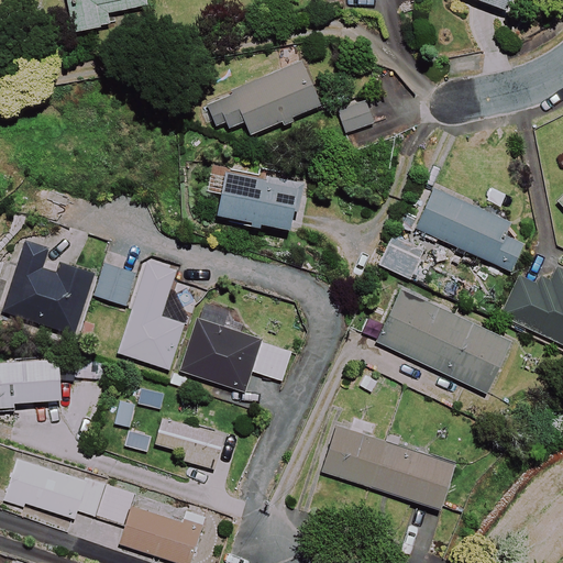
[(65,0),(73,34),(110,26),(107,14),(147,7),(145,0),(65,0)]
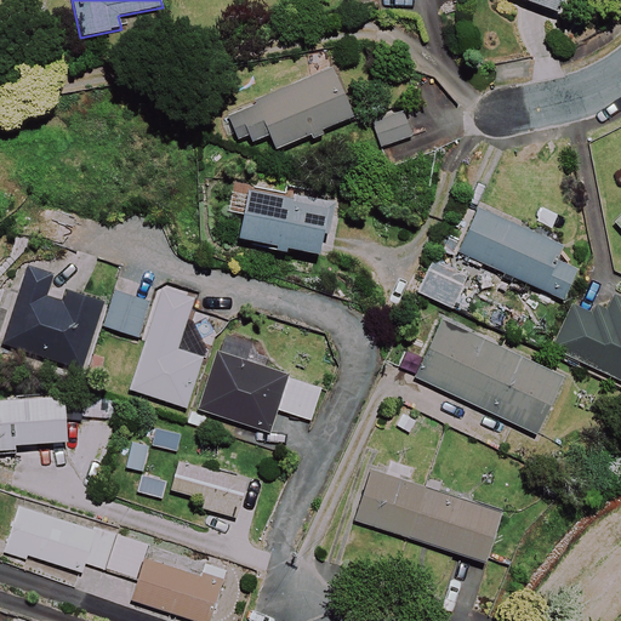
[(520,0),(557,13),(560,0),(520,0)]
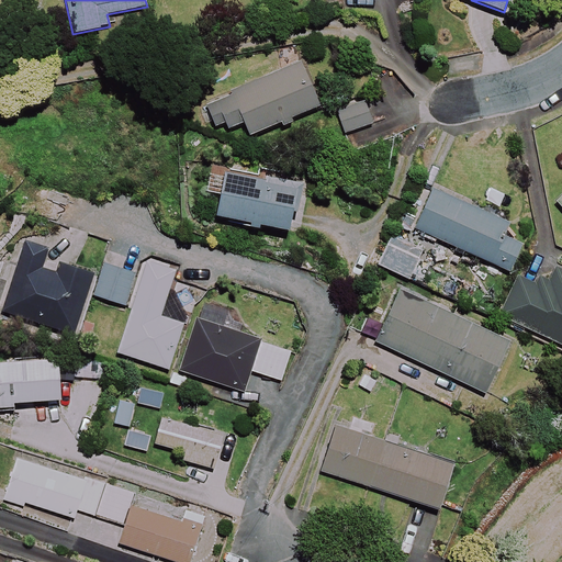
[(294,122),(292,117),(319,107),(301,63),(204,103),(214,126),(224,122),(227,130),(244,123),(249,136),(282,123),(283,127),(294,122)]
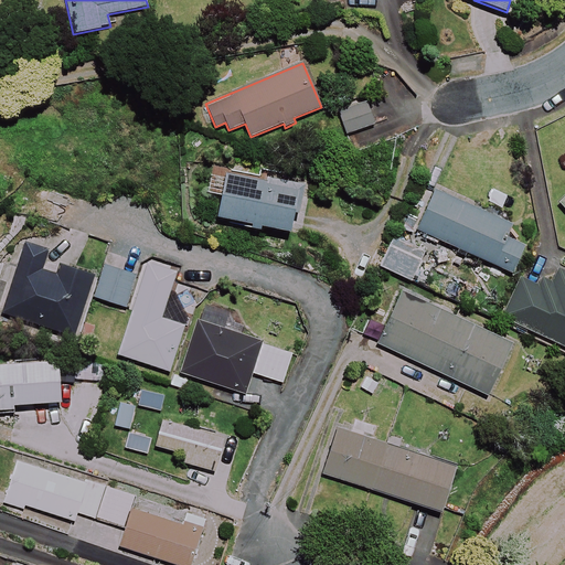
[(374,124),(365,100),(338,110),(347,135),(374,124)]
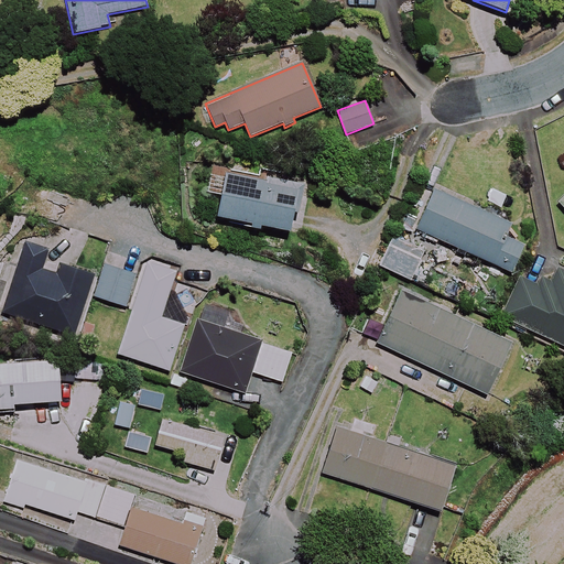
[(264,181),(210,170),(206,193),(221,196),(217,217),(293,232),(303,185),(266,177),(264,181)]
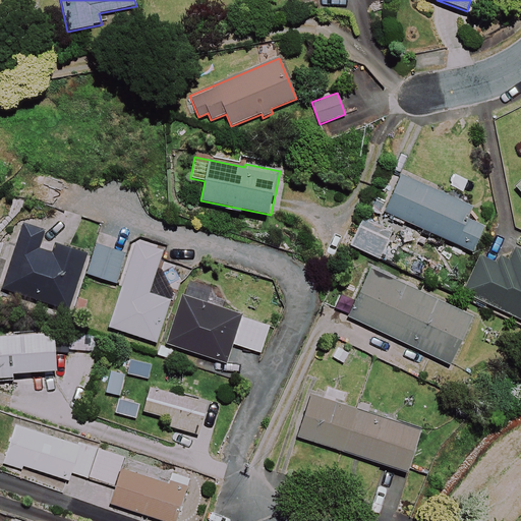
[(471,207),(401,175),(384,213),(471,252),(483,227),(466,219),(471,207)]
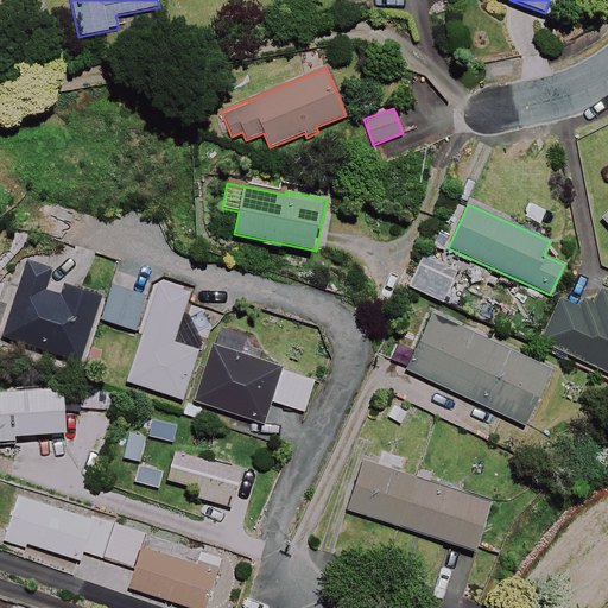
[(464,287),(451,282),(456,270),(424,255),(409,287),(435,299),(455,309),(464,287)]
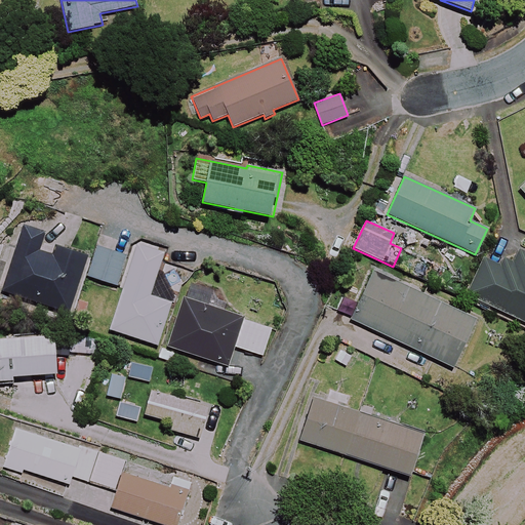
[(68,312),(86,256),(57,246),(55,252),(41,247),(46,234),(23,227),(2,289),(68,312)]
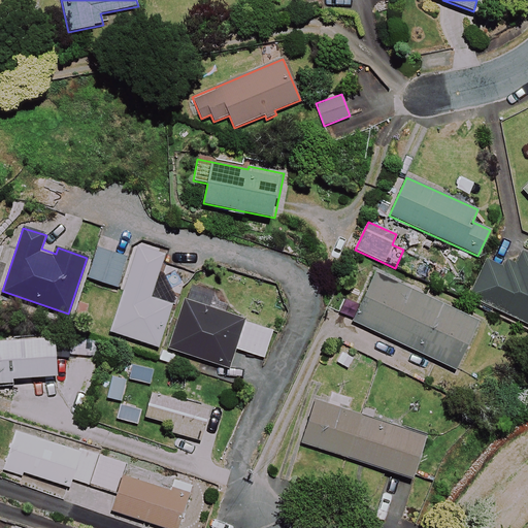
[(132,248),(102,236),(88,277),(117,288),(132,248)]
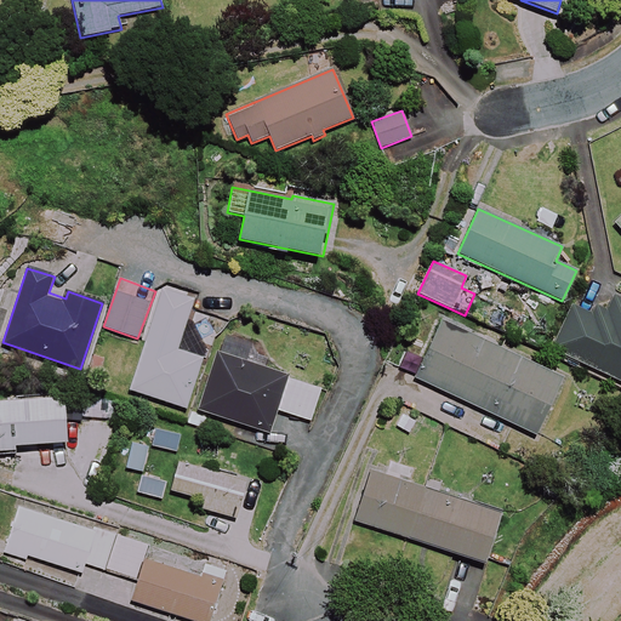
[(194,297),(163,288),(130,391),(186,408),(201,357),(177,349),(194,297)]
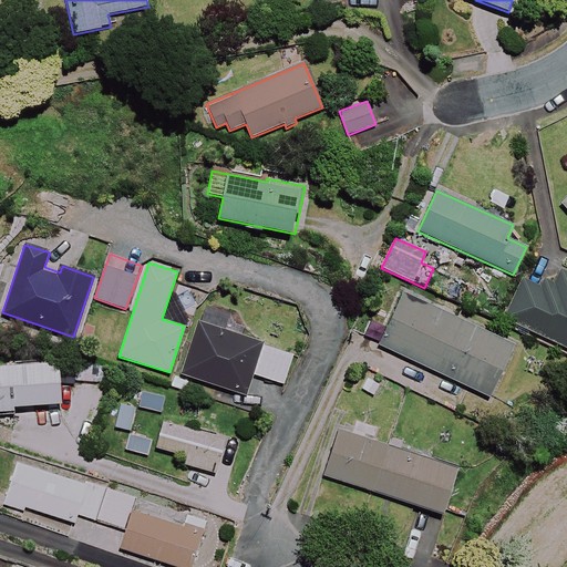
[(538,287),(519,278),(498,322),(566,354),(566,274),(560,270),(556,281),(538,287)]
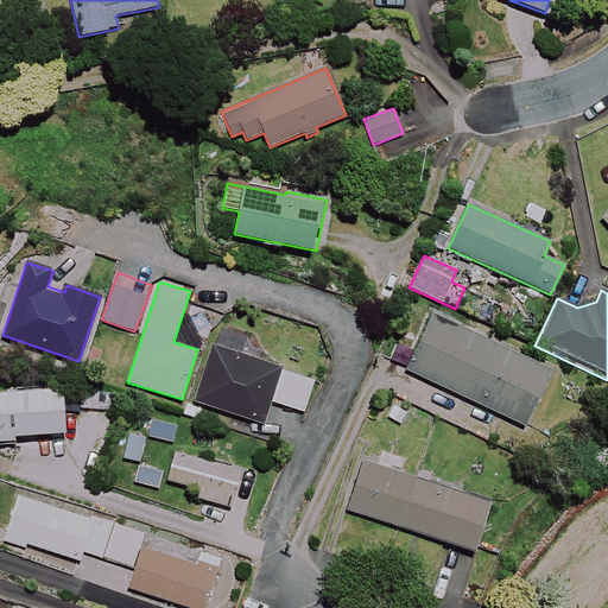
[(551,369),(430,312),(403,368),(525,426),(551,369)]
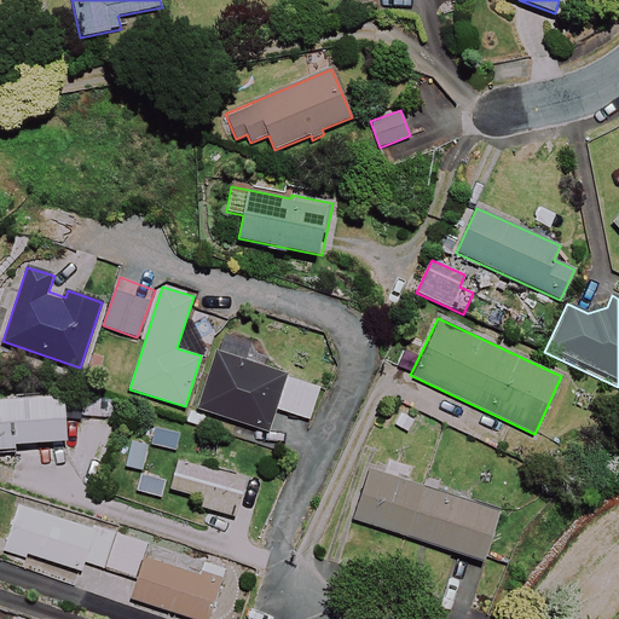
[(197,409),(267,432),(275,409),(310,421),(322,386),(217,351),(197,409)]
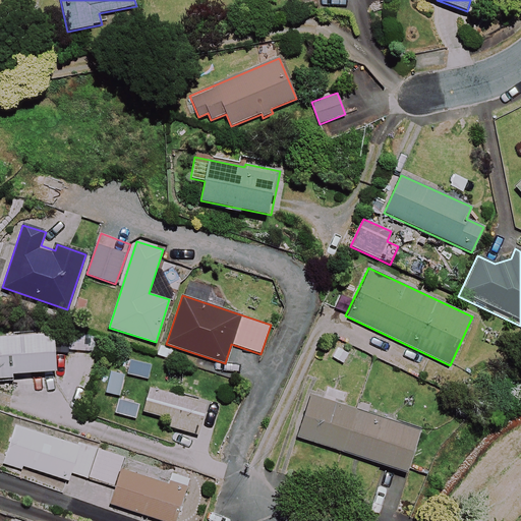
[(56,371),(54,334),(0,336),(0,378),(13,378),(12,373),(56,371)]
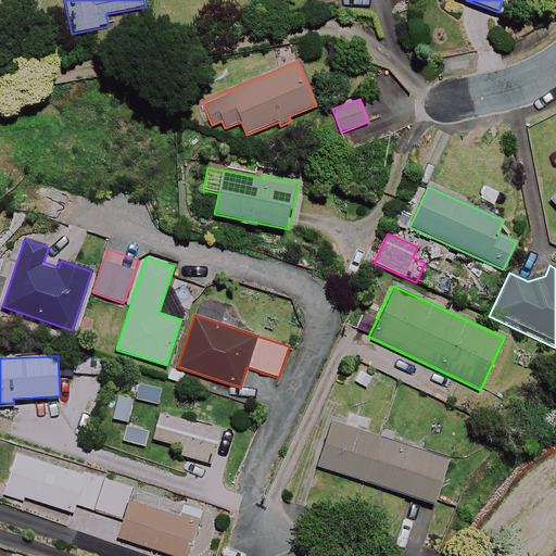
[(219,431),(160,414),(153,439),(181,447),(179,455),(210,464),(219,431)]
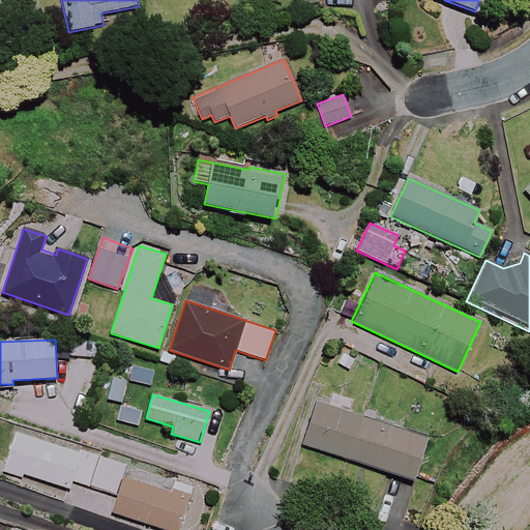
[(427,437),(318,402),(303,445),(412,480),(427,437)]
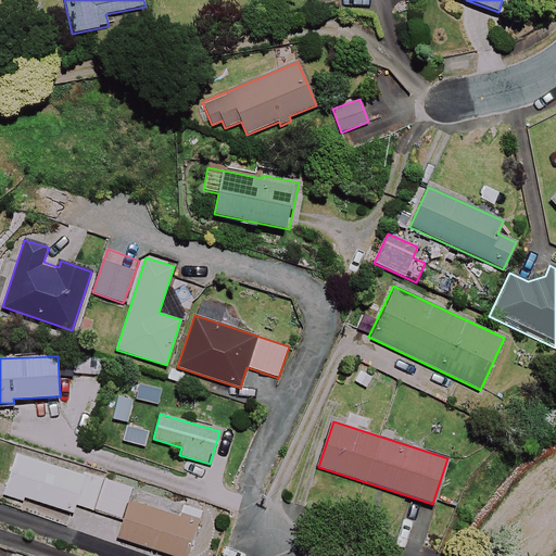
[(23,504),(25,498),(73,513),(75,505),(84,474),(15,453),(2,497),(23,504)]
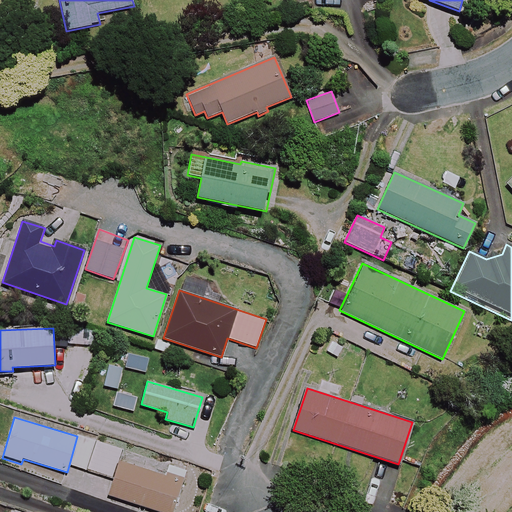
[(121,458),(123,451),(121,450),(77,436),(69,465),(114,479),(121,458)]
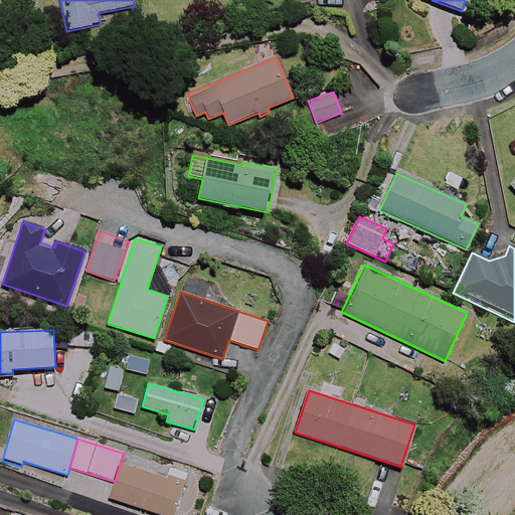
[(136,465),(122,461),(115,482),(110,499),(162,514),(173,514),(186,474),(168,468),(166,474),(136,465)]
